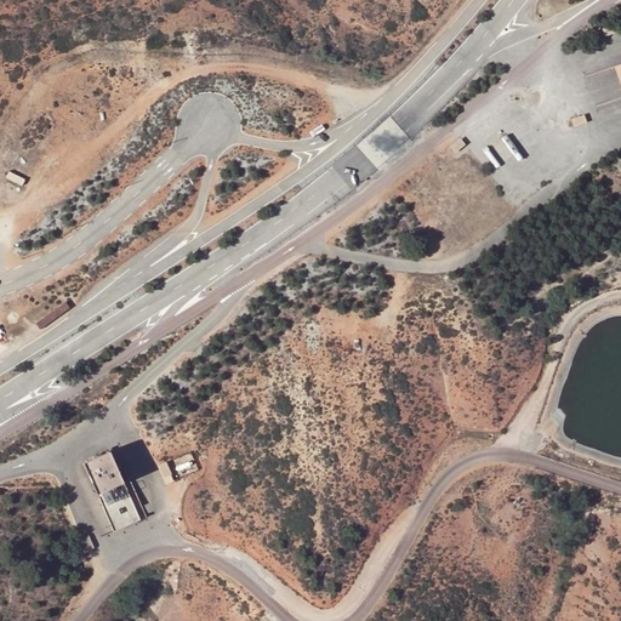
[(605,36),(619,33),(615,24),(603,29),(605,36)]
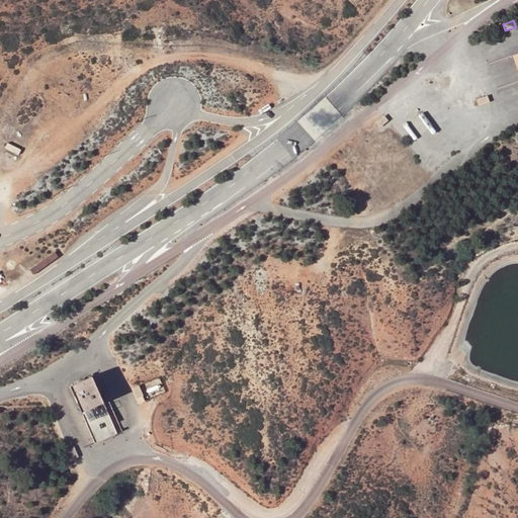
[(488,96),(477,99),(479,106),(490,102),(488,96)]
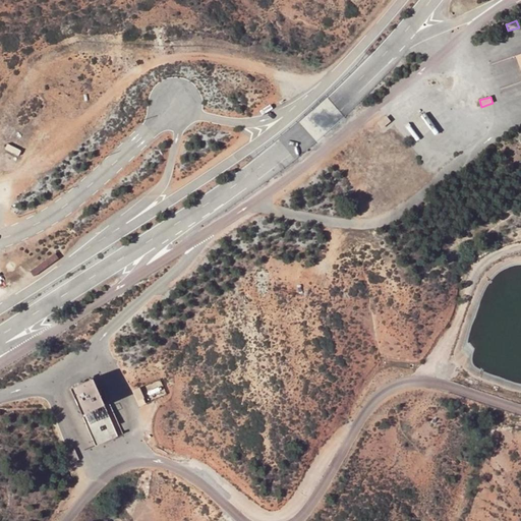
[(382,129),(391,121),(386,116),(377,123),(382,129)]
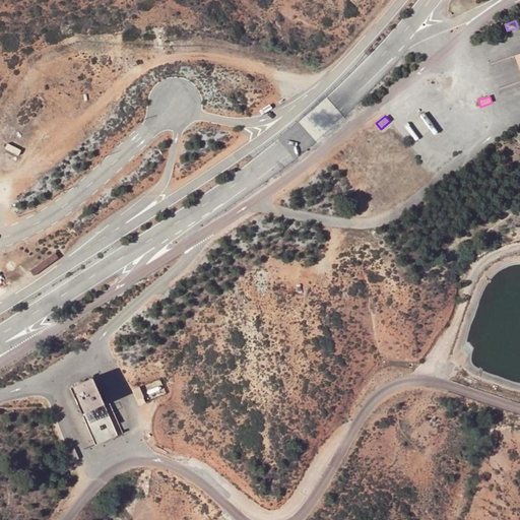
[(36,273),(60,257),(57,252),(33,269),(36,273)]
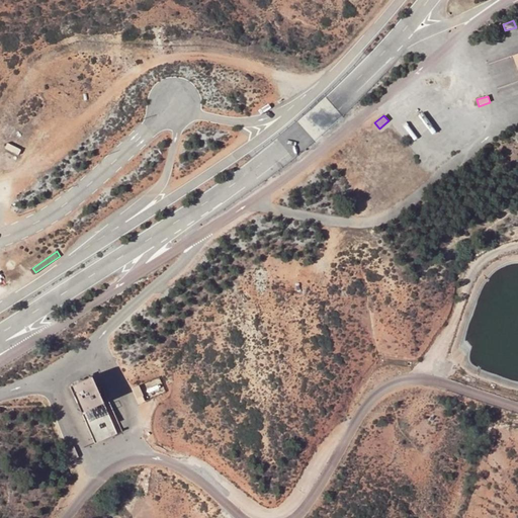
[(94,442),(116,432),(102,402),(90,375),(68,384),(80,412),(94,442)]
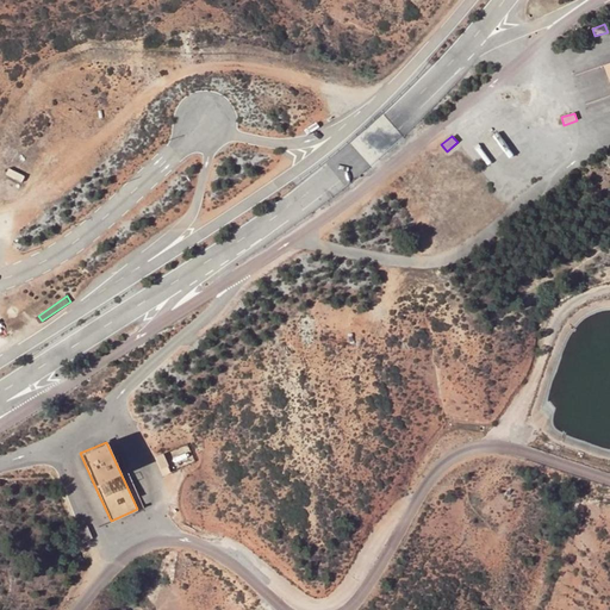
[(163,454),(155,456),(161,470),(168,466),(163,454)]
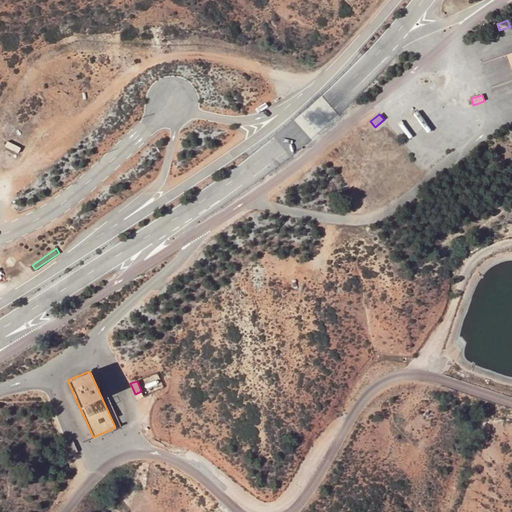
[(78,452),(73,441),(67,444),(71,455),(78,452)]
